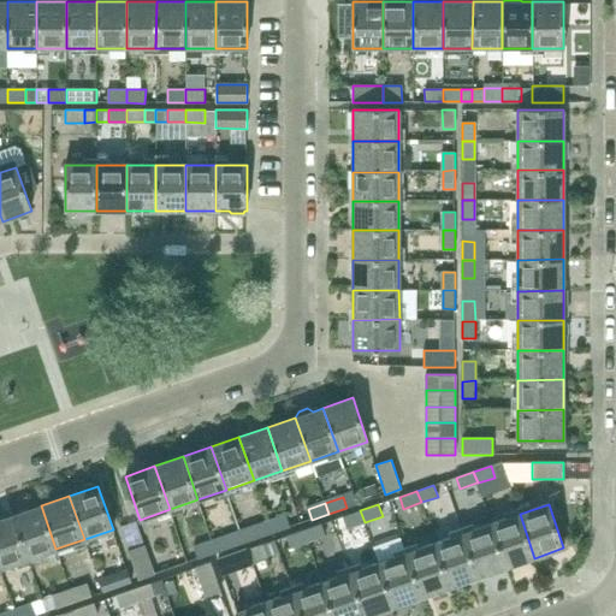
[(28,558),(55,549),(41,505),(13,515),(28,558)]
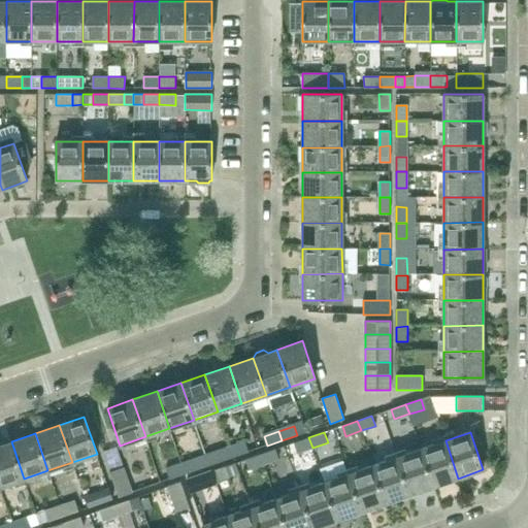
[(297,453),(311,448),(312,448),(308,437),(293,442),(297,453)]
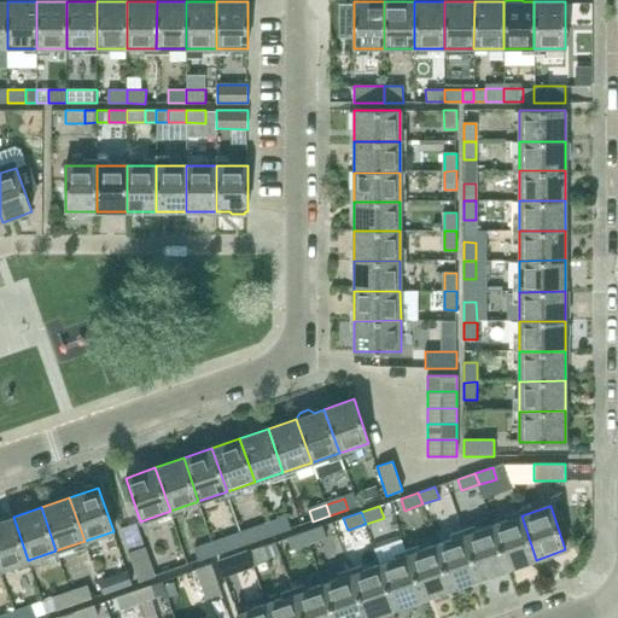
[(508,570),(536,560),(522,516),(493,525),(508,570)]
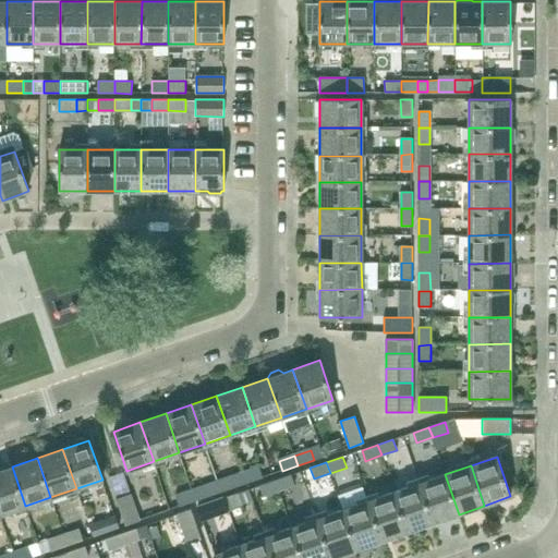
[(0,514),(25,506),(12,466),(0,470),(0,514)]
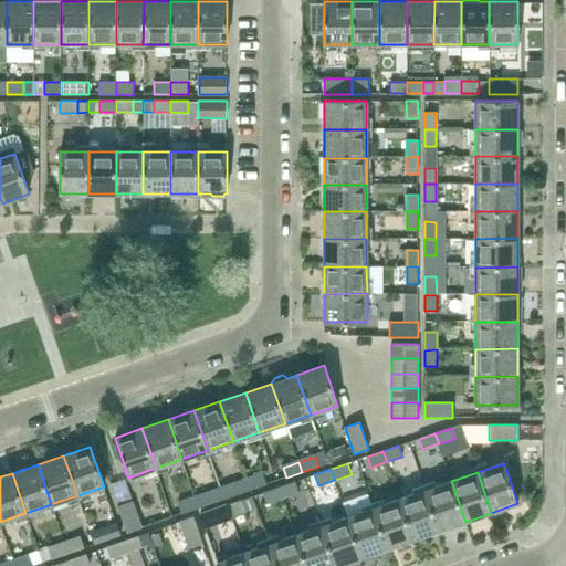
[(247,480),(250,490),(265,484),(263,474),(247,480)]
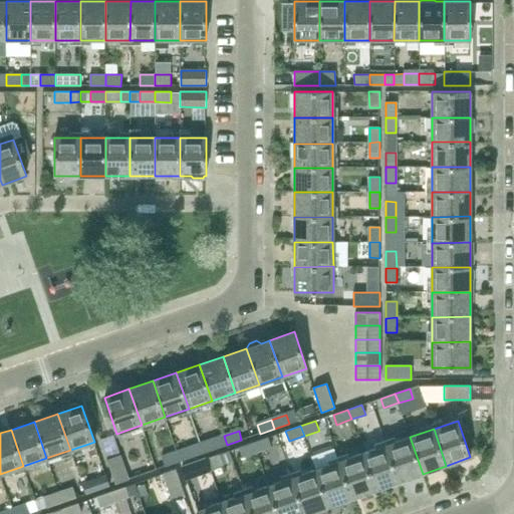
[(107,459),(120,455),(114,436),(100,440),(107,459)]
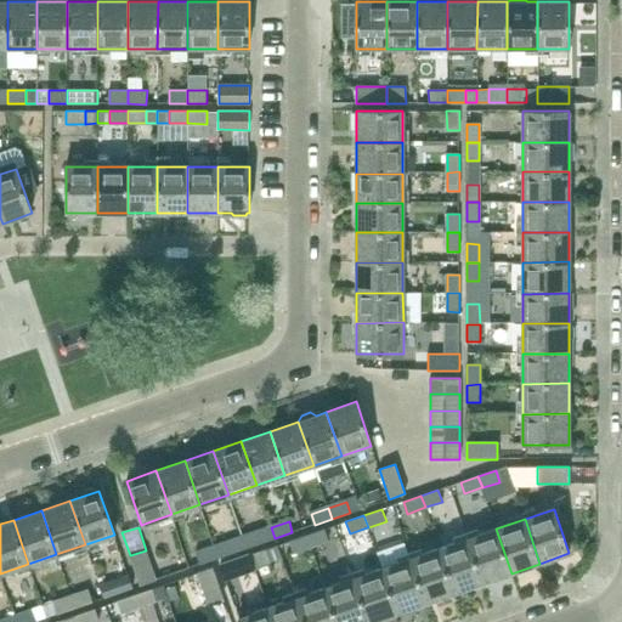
[(256,544),(275,538),(271,527),(254,533),(256,544)]
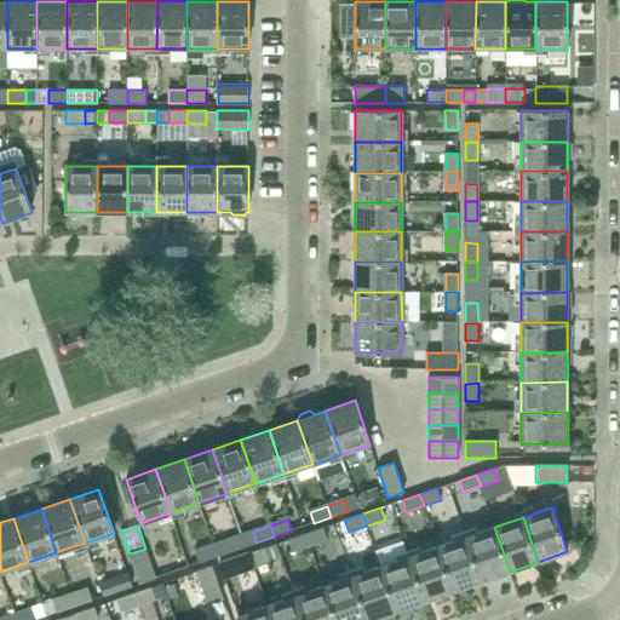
[(481,581),(510,572),(494,527),(466,537),(481,581)]
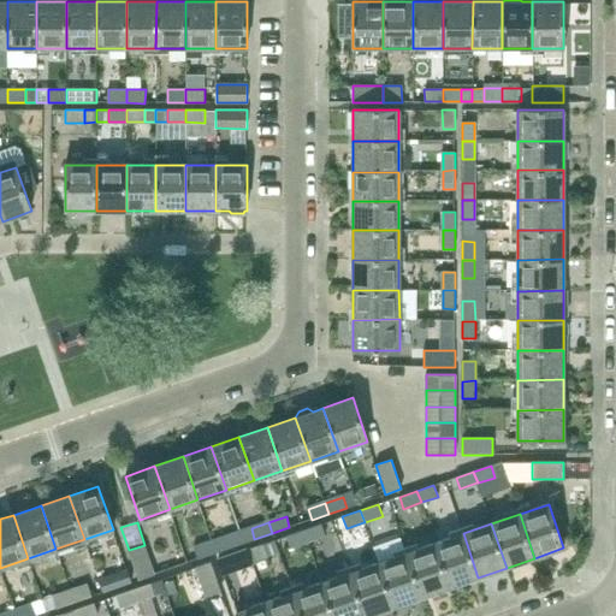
[(303,531),(308,542),(326,535),(321,525),(303,531)]
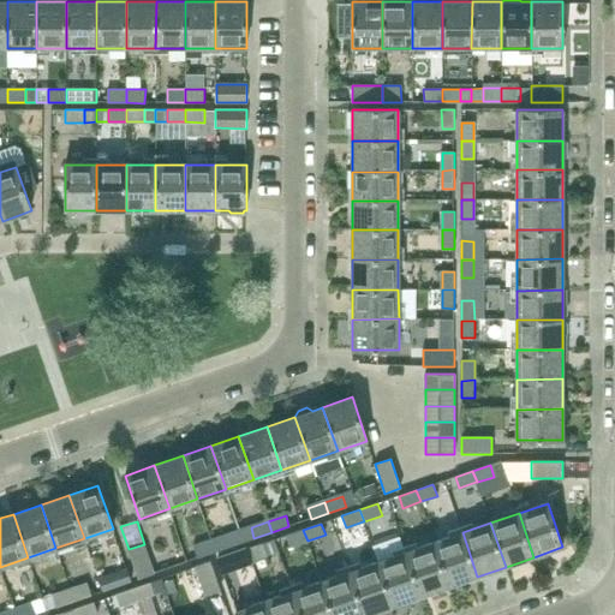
[(290,547),(308,541),(303,530),(286,536),(290,547)]
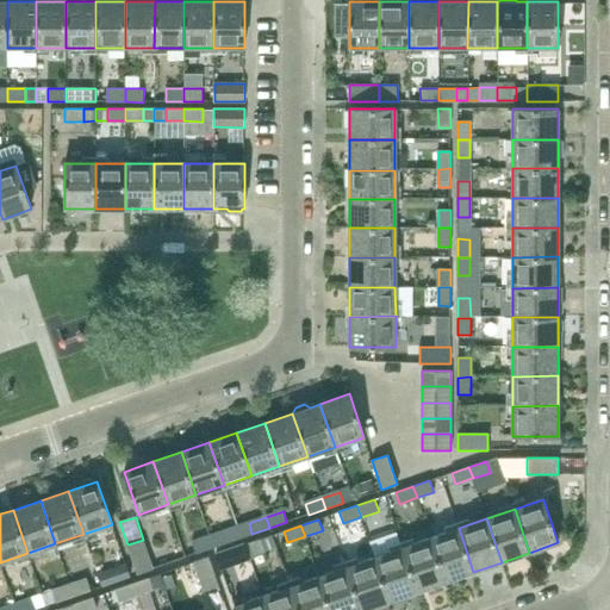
[(473,572),(459,528),(430,539),(444,582),(446,582),(473,572)]
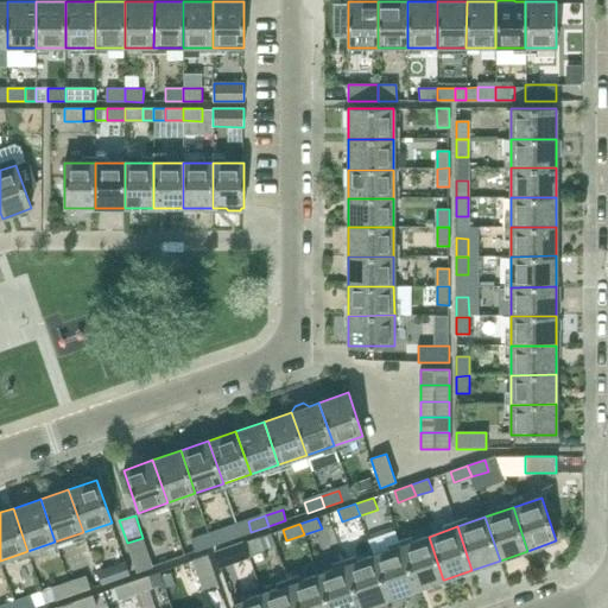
[(209,534),(214,545),(229,540),(226,529),(209,534)]
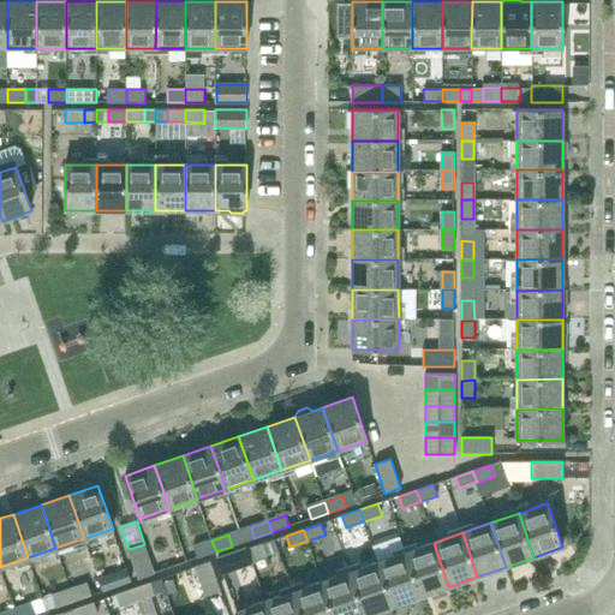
[(198,557),(216,551),(212,541),(195,547),(198,557)]
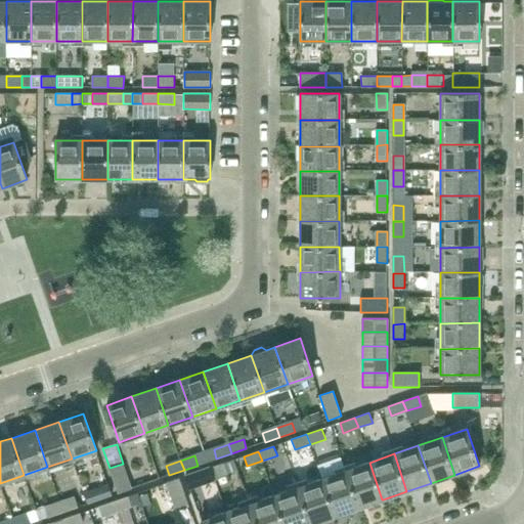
[(211,468),(214,478),(228,473),(225,463),(211,468)]
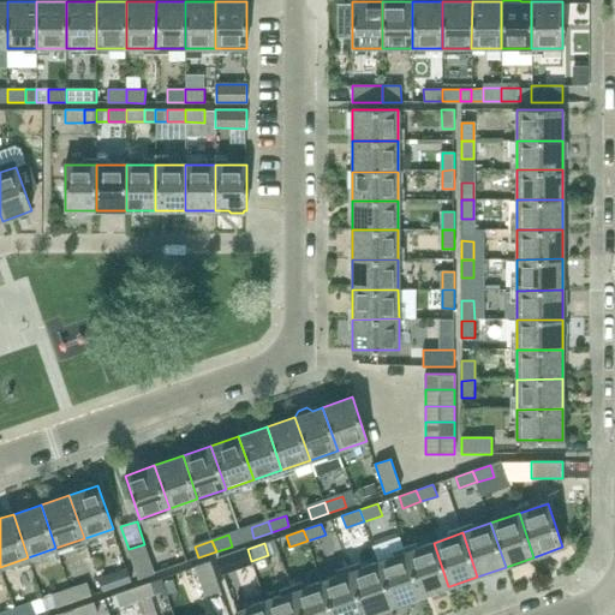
[(449,586),(448,586),(434,543),(406,553),(421,596),(449,586)]
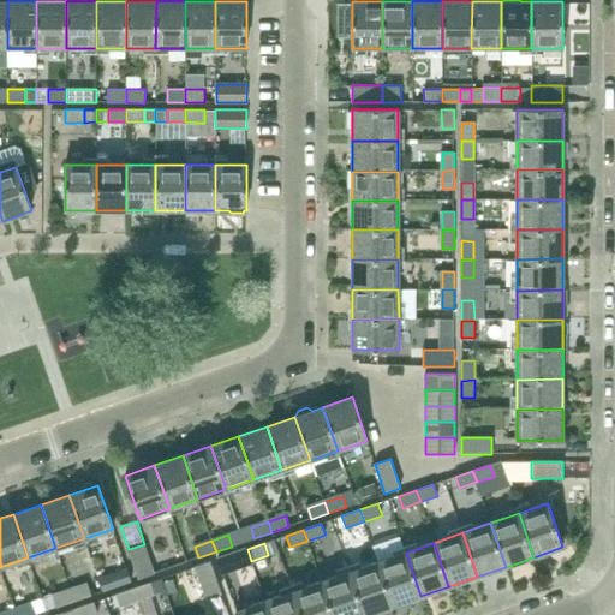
[(138,579),(155,573),(144,544),(129,549),(138,579)]
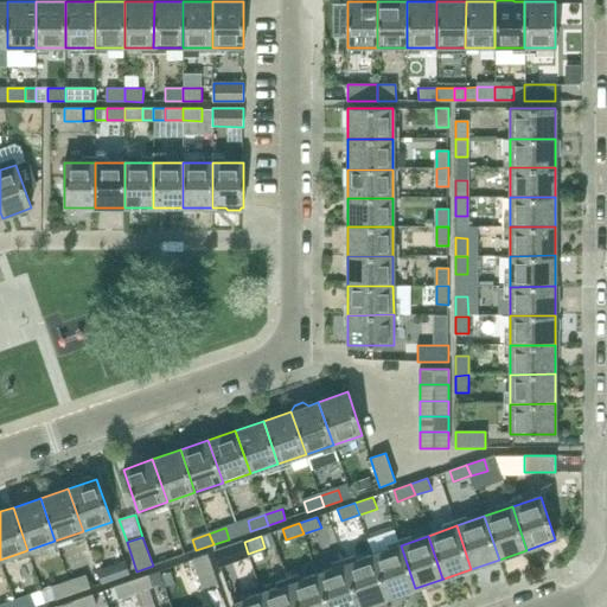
[(231,558),(248,554),(244,542),(228,548),(231,558)]
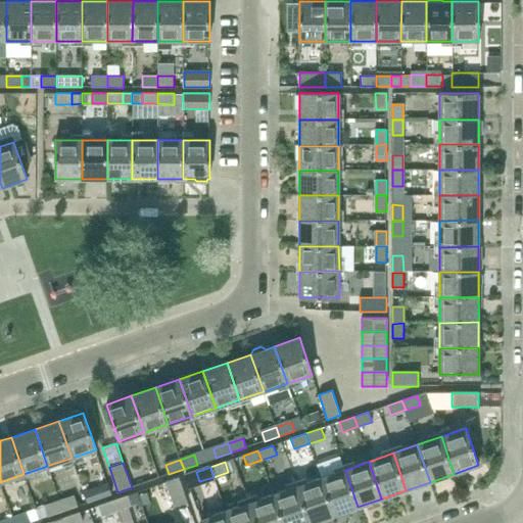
[(334,515),(358,507),(345,470),(321,478),(334,515)]
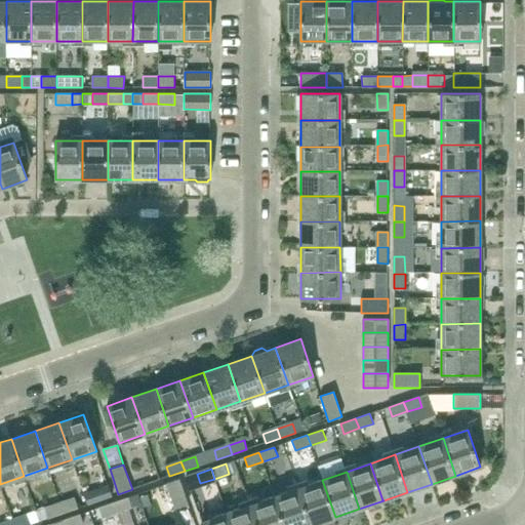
[(175,509),(189,505),(179,480),(166,484),(175,509)]
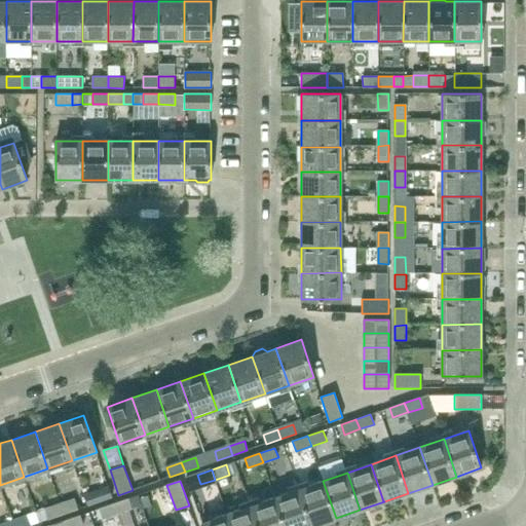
[(312,525),(336,518),(323,481),(299,489),(311,525),(312,525)]
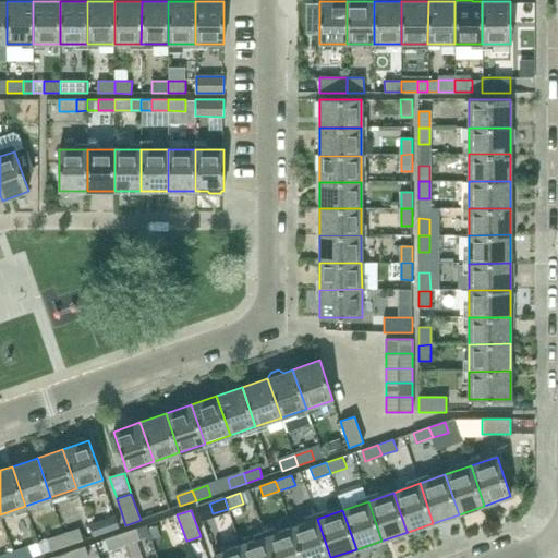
[(104,533),(119,528),(116,518),(100,523),(104,533)]
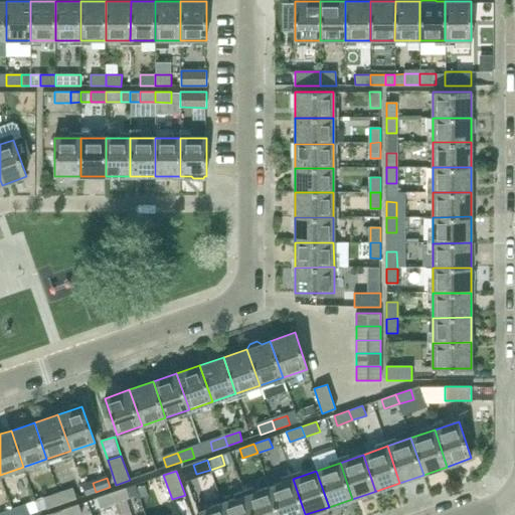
[(279,514),(305,514),(293,479),(270,487),(279,514)]
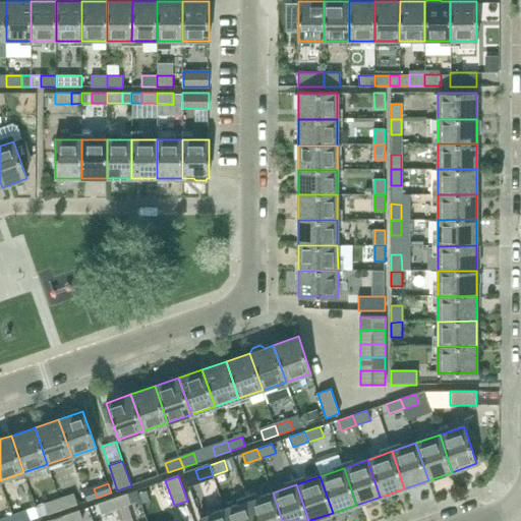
[(255,520),(282,520),(273,493),(248,501),(255,520)]
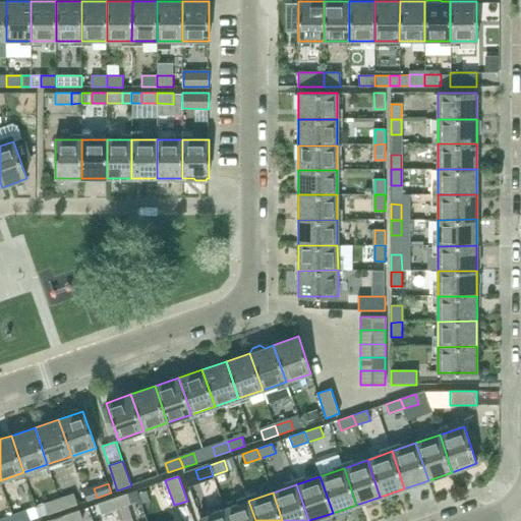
[(116,509),(117,508),(131,504),(127,494),(113,499),(116,509)]
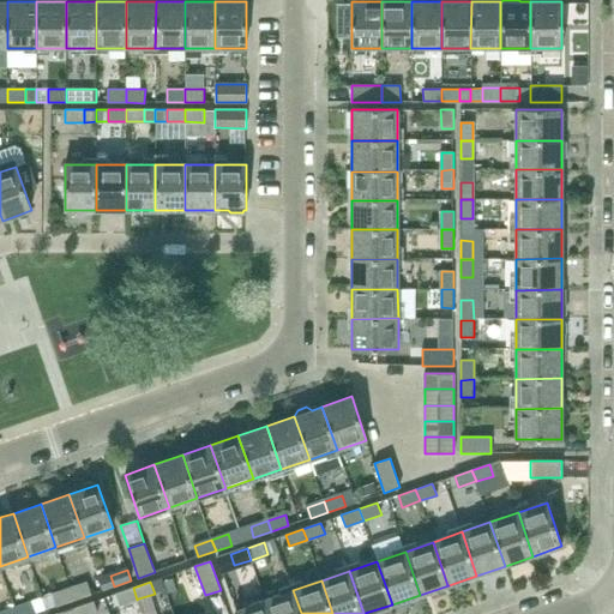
[(71,589),(74,600),(92,594),(88,583),(71,589)]
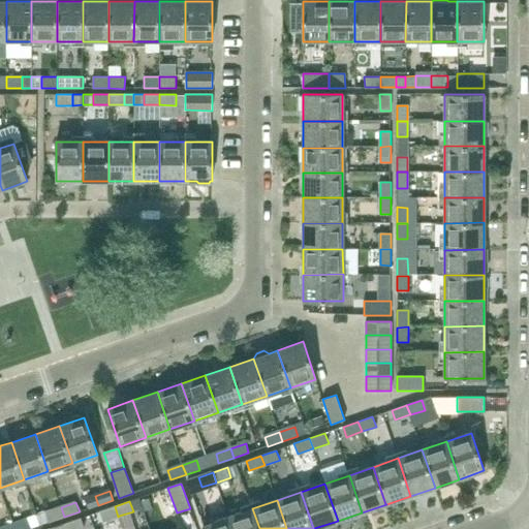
[(103,521),(118,517),(115,506),(100,511),(103,521)]
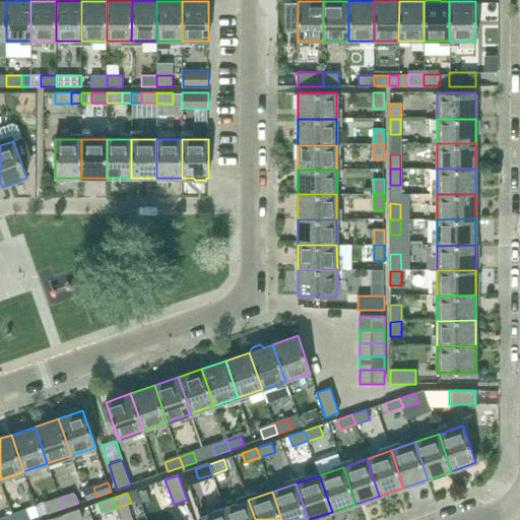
[(49,513),(63,508),(60,499),(45,504),(49,513)]
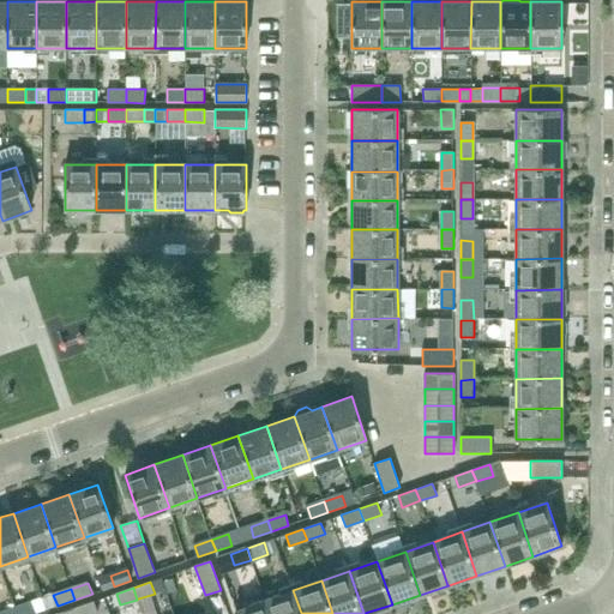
[(269,613),(301,613),(293,590),(265,600),(269,613)]
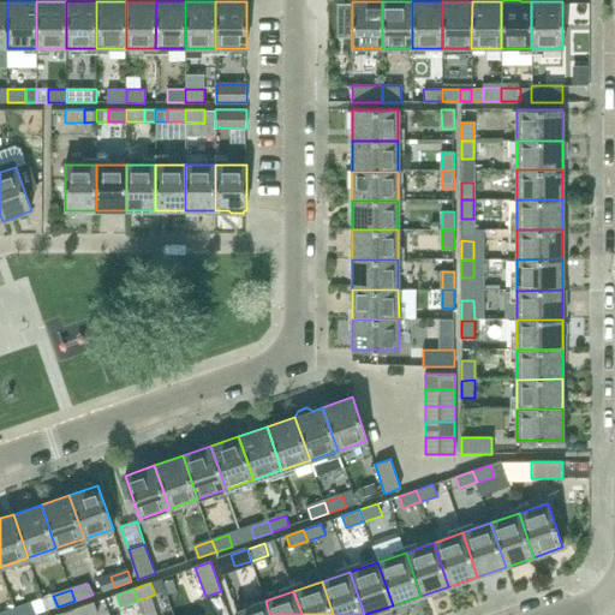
[(237,614),(269,614),(266,601),(236,611),(237,614)]
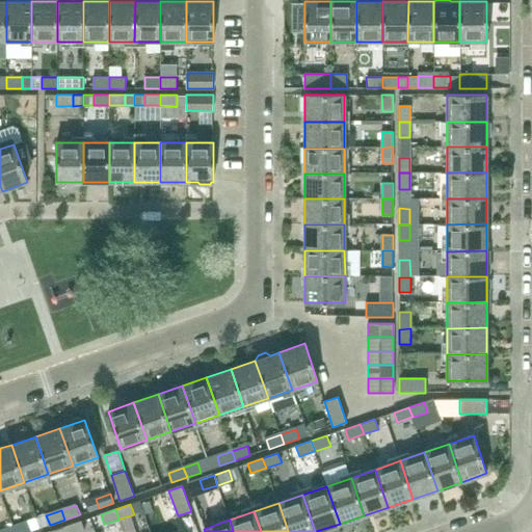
[(69,531),(81,531),(85,531),(82,521),(67,526),(69,531)]
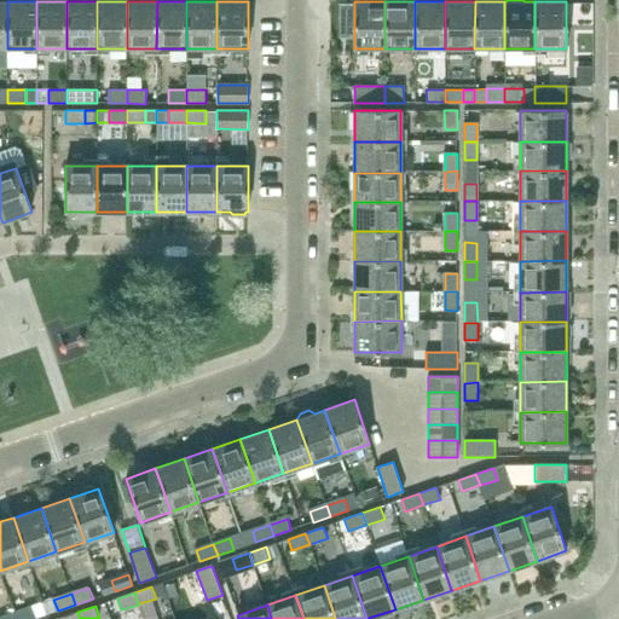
[(15,613),(16,618),(34,618),(35,618),(32,607),(15,613)]
